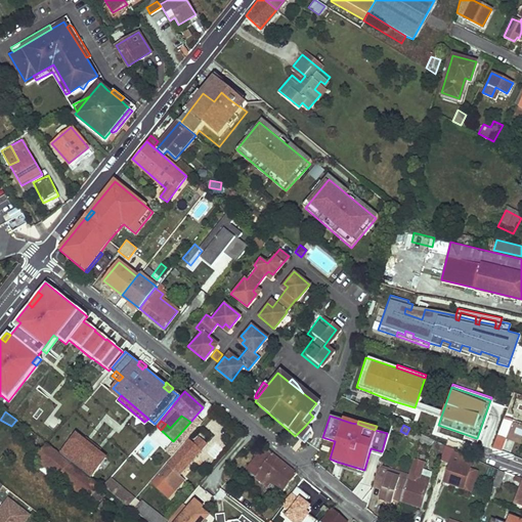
[(294,435),(293,436),(299,442),(310,430),(305,426),(295,436),(294,435)]
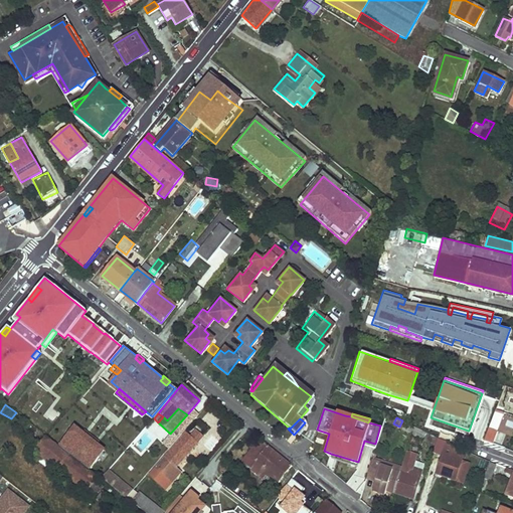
[(88,487),(95,492),(101,484),(94,478),(96,476),(44,436),(44,435),(27,420),(20,430),(37,443),(33,450),(86,489),(88,487)]
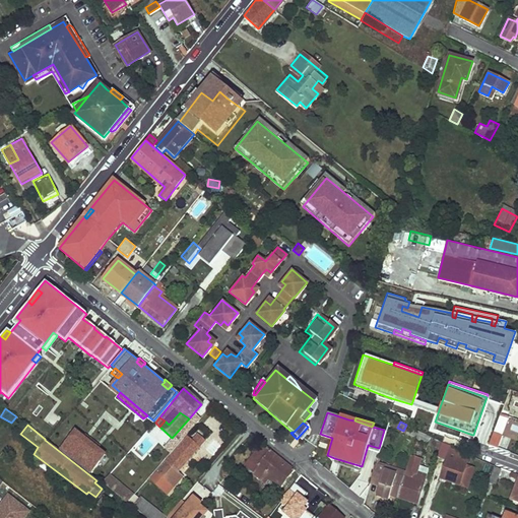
[(414,437),(416,429),(406,425),(403,431),(414,437)]
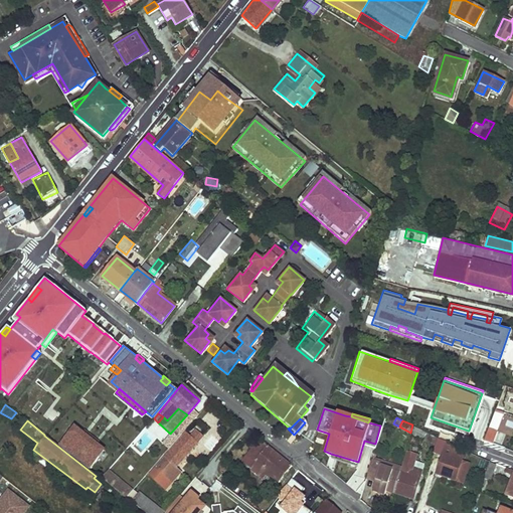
[(423,430),(412,424),(410,433),(420,436),(423,430)]
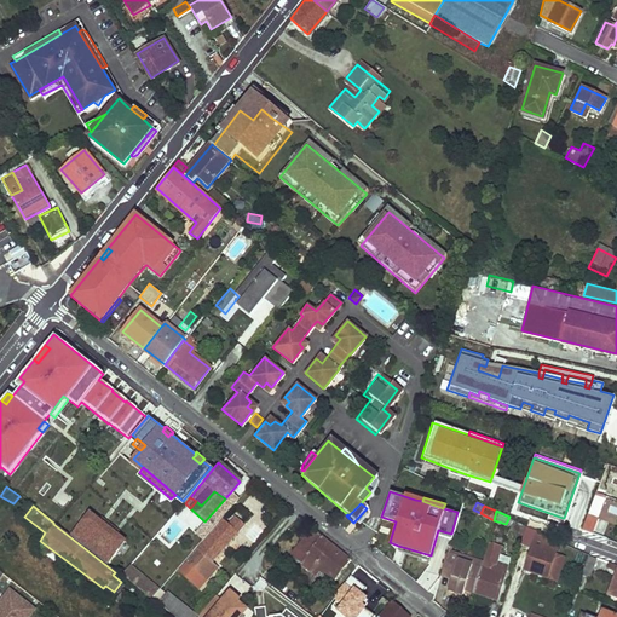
[(98,519),(88,512),(71,536),(107,563),(125,540),(116,532),(98,519)]
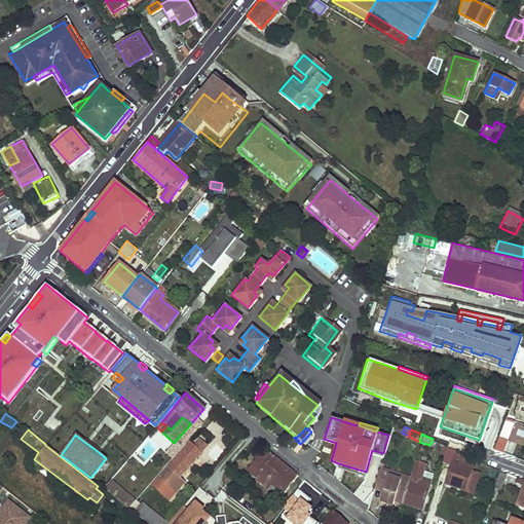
[(492,448),(499,451),(506,439),(497,436),(492,448)]
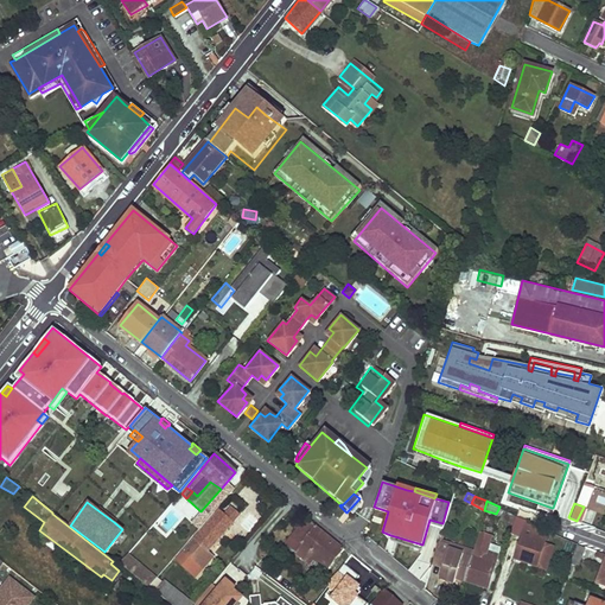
[(99,505),(96,509),(114,522),(116,518),(99,505)]
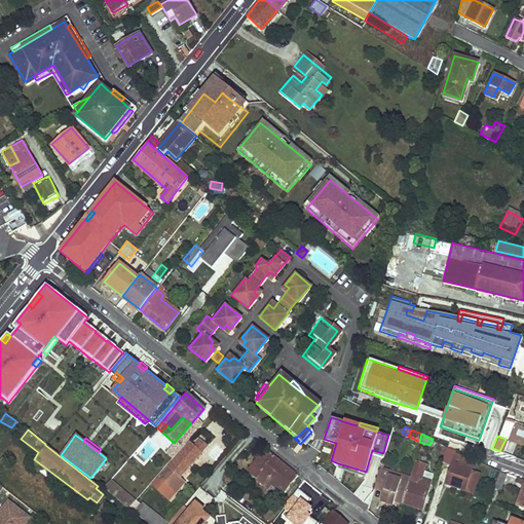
[(161,477),(176,490),(184,480),(180,477),(207,443),(199,438),(194,443),(191,441),(161,477)]
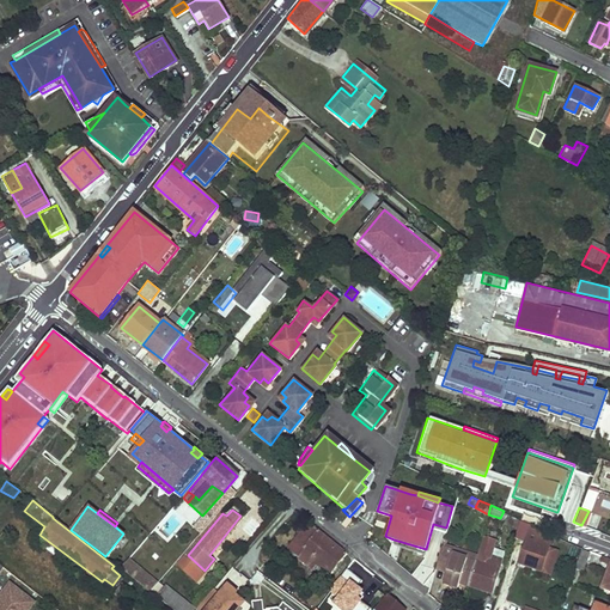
[(502,522),(514,528),(518,518),(506,512),(502,522)]
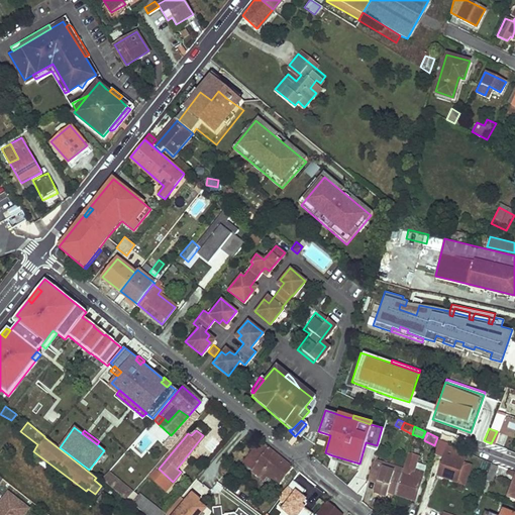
[(437,473),(453,480),(461,458),(465,450),(437,437),(434,445),(432,452),(442,455),(437,473)]
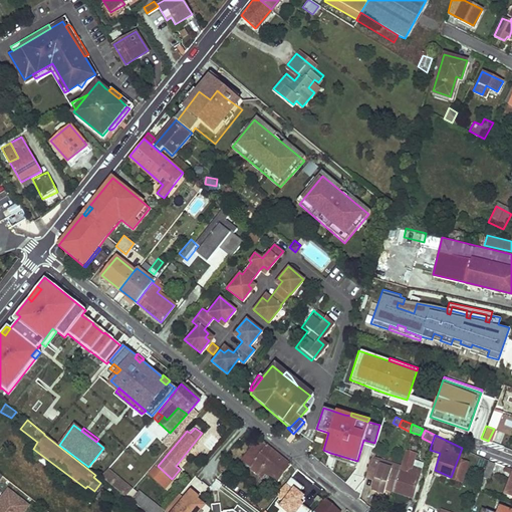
[(265,471),(275,479),(289,462),(261,439),(258,442),(256,439),(240,457),(261,474),(265,471)]
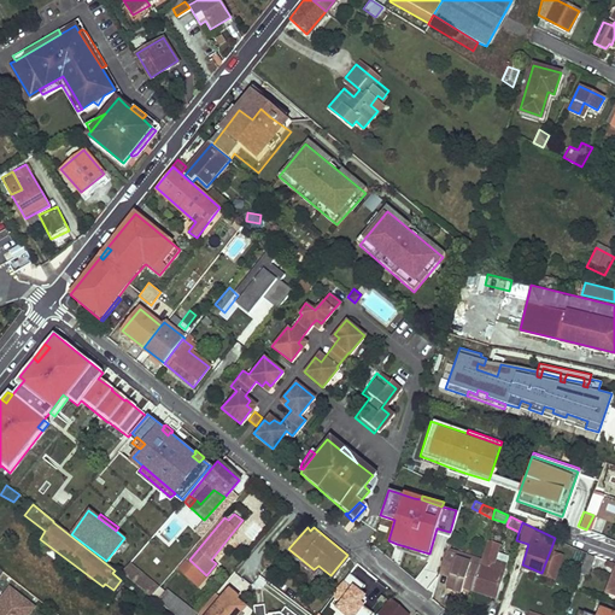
[(427,560),(429,554),(397,544),(396,549),(427,560)]
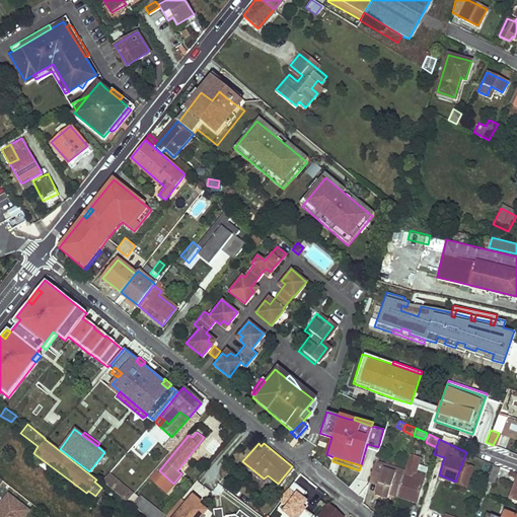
[(412,477),(418,461),(407,457),(401,474),(395,495),(415,501),(421,481),(412,477)]
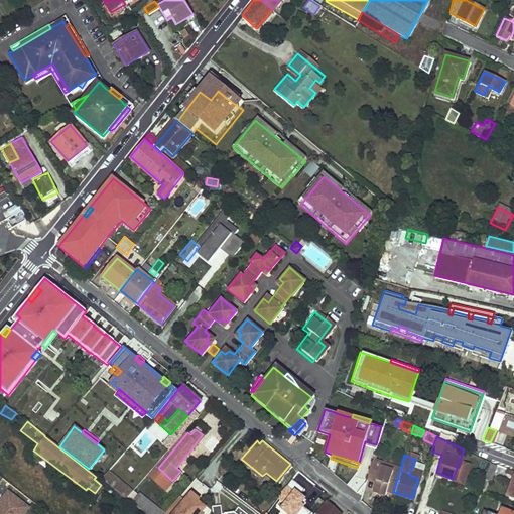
[(461,458),(453,479),(461,482),(469,461),(461,458)]
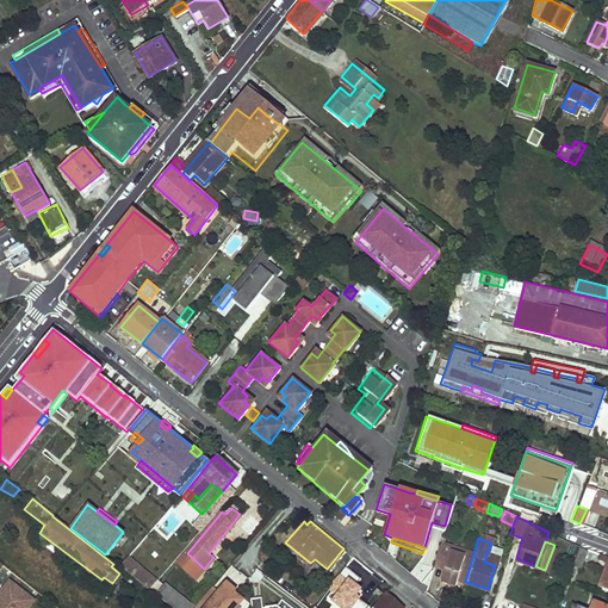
[(457,579),(465,582),(472,558),(450,551),(450,547),(440,544),(434,560),(446,563),(440,581),(454,585),(457,579)]
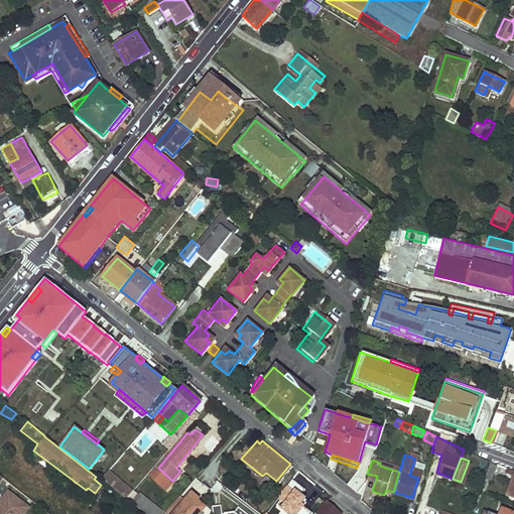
[(483,477),(490,480),(496,464),(489,461),(483,477)]
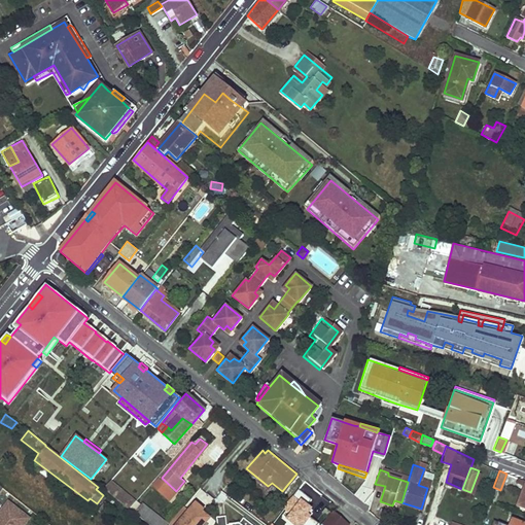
[(517,504),(524,506),(524,483),(524,484),(524,480),(517,478),(516,482),(523,485),(517,504)]
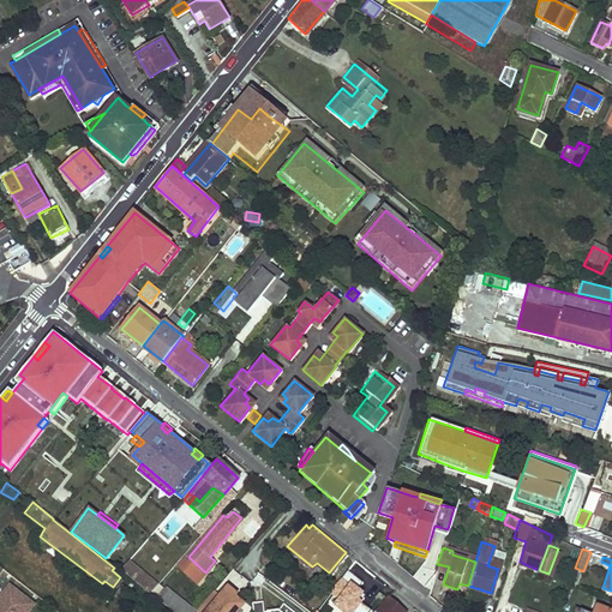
[(130,559),(121,570),(125,573),(129,576),(137,565),(130,559)]
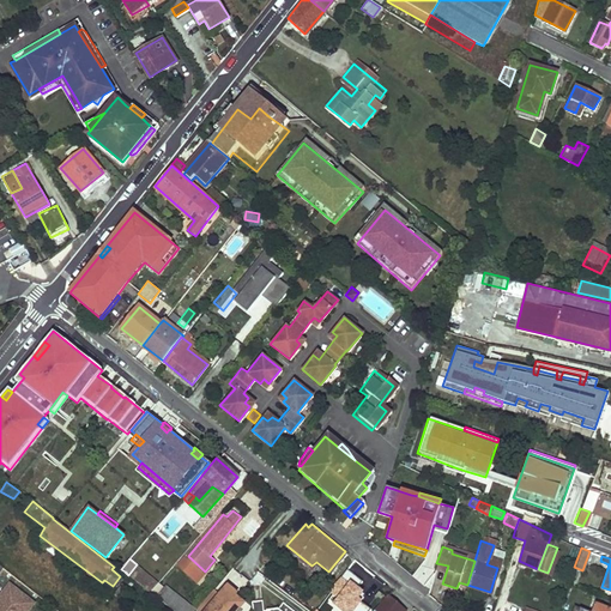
[(312,566),(326,576),(328,572),(316,562),(312,566)]
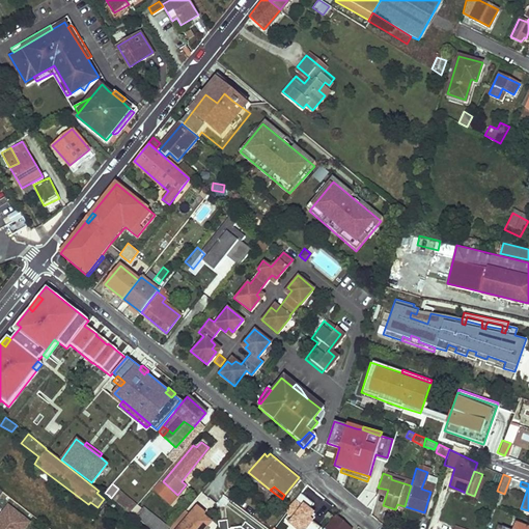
[(132,500),(118,489),(111,498),(126,508),(132,500)]
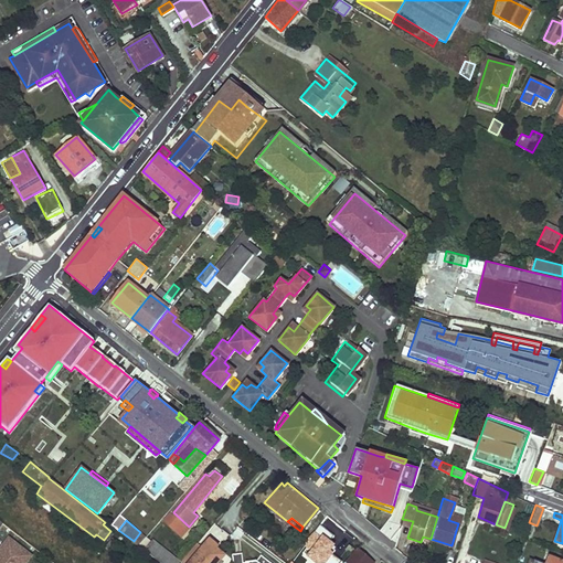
[(139,546),(147,538),(140,532),(134,541),(139,546)]
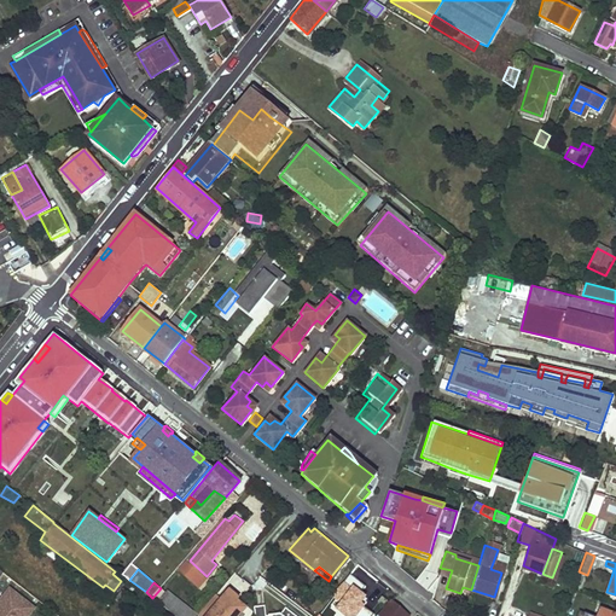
[(7,583),(0,592),(0,615),(25,615),(35,605),(7,583)]
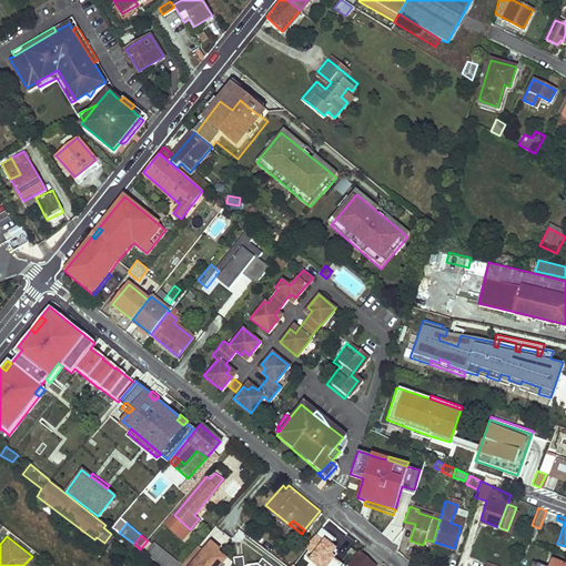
[(199,544),(184,562),(190,565),(215,565),(225,556),(218,551),(221,546),(213,539),(205,549),(199,544)]
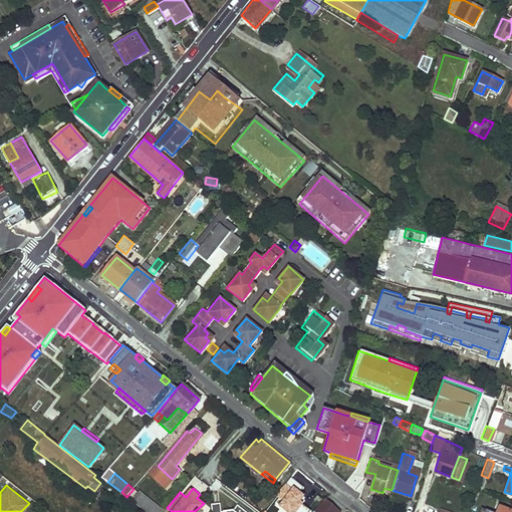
[(130,499),(147,511),(160,511),(163,509),(138,489),(130,499)]
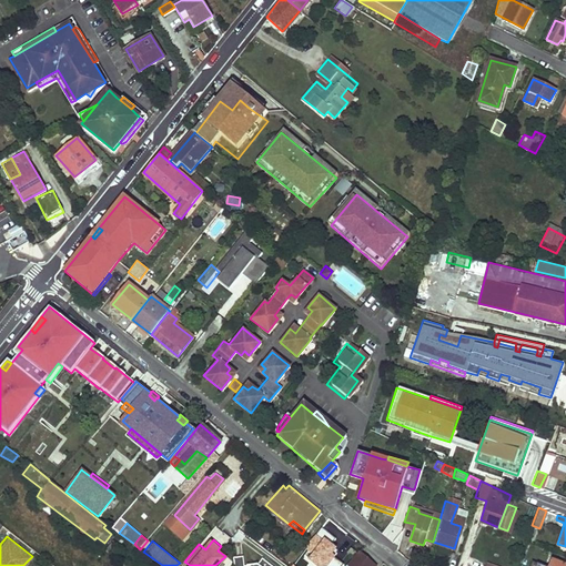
[(345,565),(372,565),(374,564),(359,551),(345,565)]
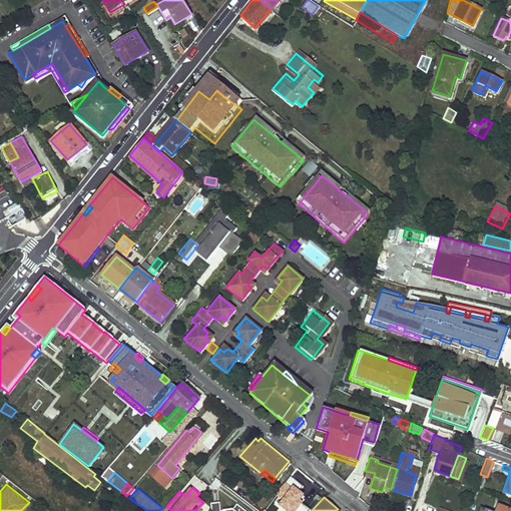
[(220,500),(210,502),(211,510),(246,510),(236,503),(233,507),(221,509),(220,500)]
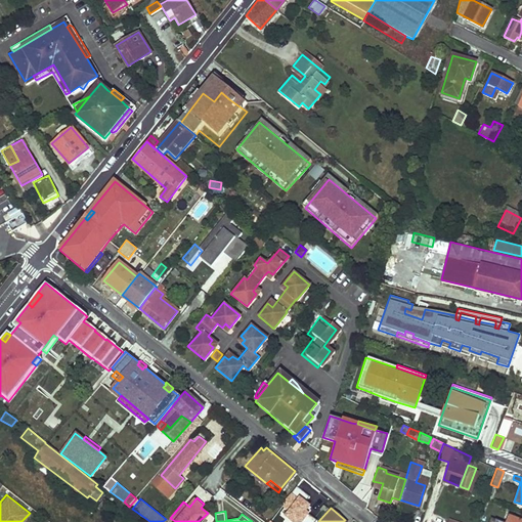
[(202,521),(209,514),(208,513),(199,521),(202,521)]
